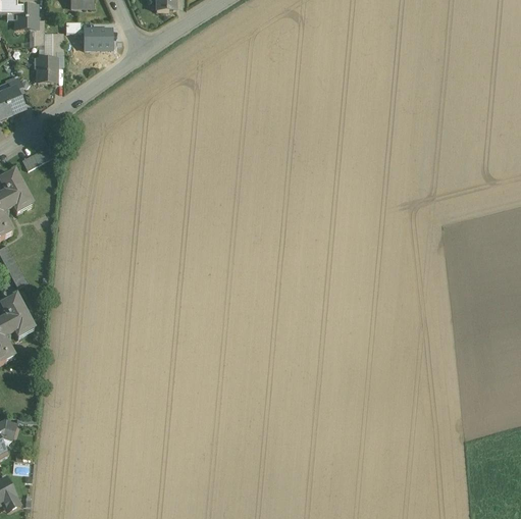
[(71,0),(72,8),(95,8),(94,0),(71,0)]
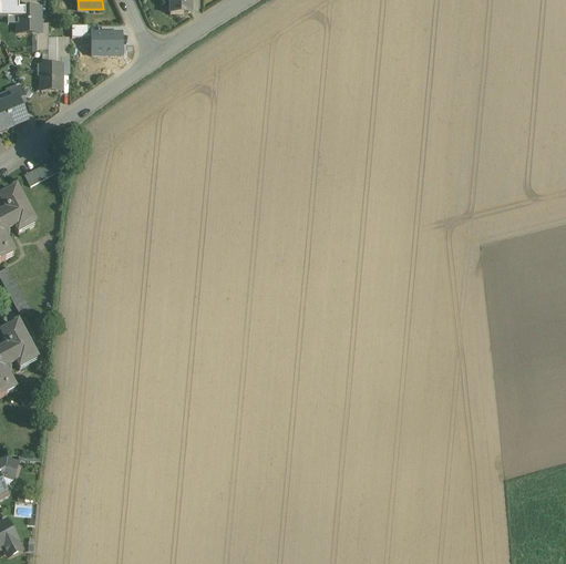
[(171,0),(171,12),(192,12),(192,0),(171,0)]
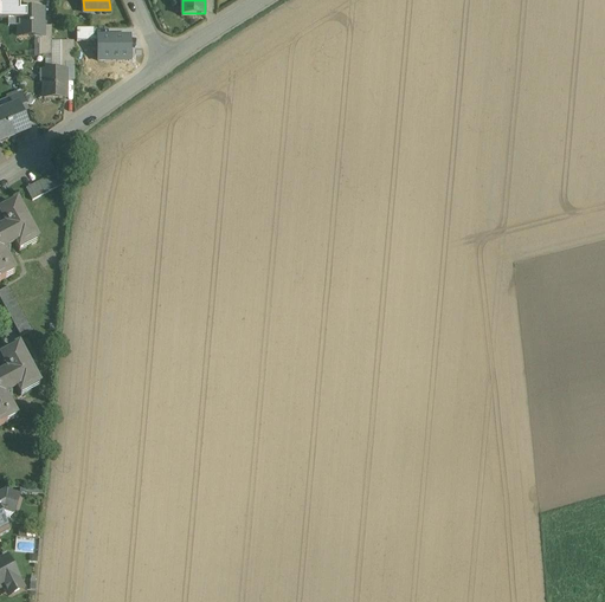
[(40,7),(20,7),(20,33),(44,33),(44,31),(44,26),(44,14),(40,14),(40,7)]
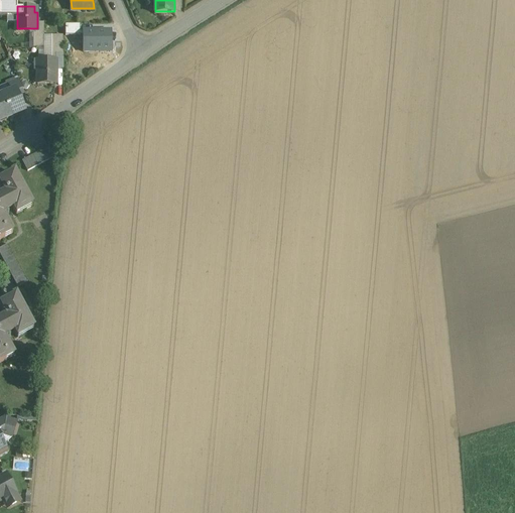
[(44,22),(37,22),(37,26),(37,28),(37,30),(34,30),(34,45),(44,44),(44,22)]
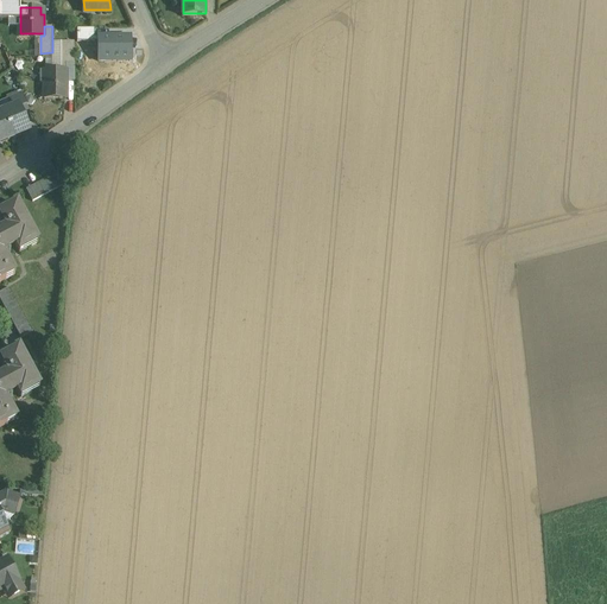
[(96,26),(77,26),(77,36),(96,36),(96,26)]
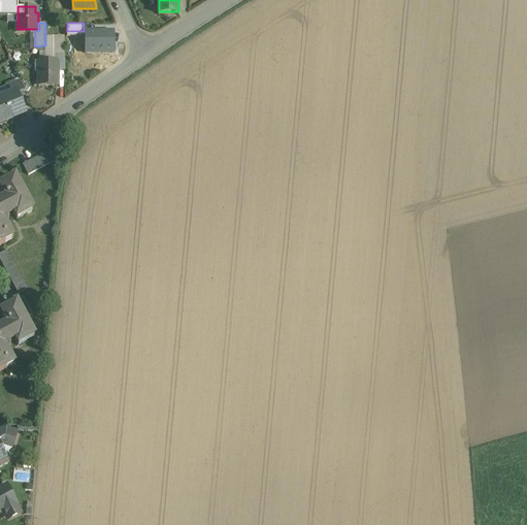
[(114,30),(87,30),(87,51),(101,51),(101,50),(114,50),(114,30)]
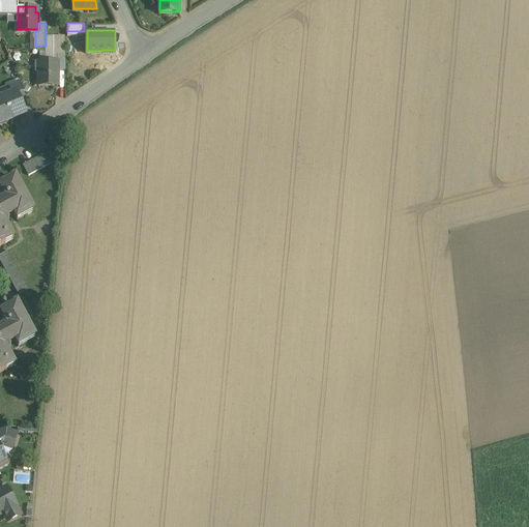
[(65,34),(54,34),(54,59),(58,59),(58,53),(65,53),(65,34)]
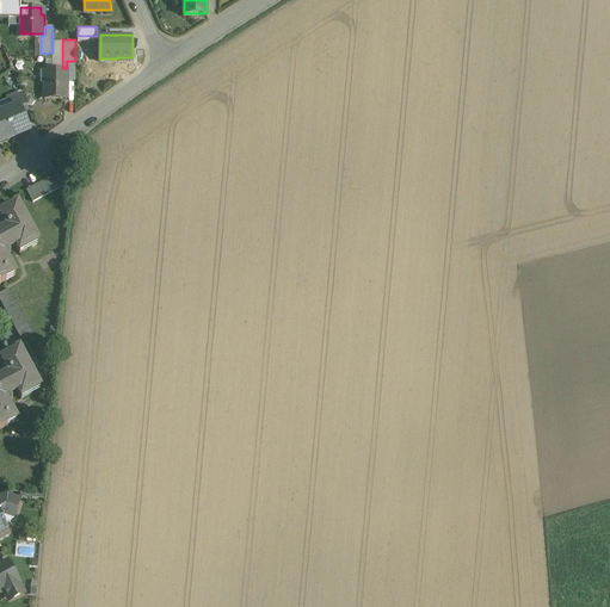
[(62,68),(45,68),(45,97),(65,97),(65,81),(67,81),(68,68),(67,68),(62,68)]
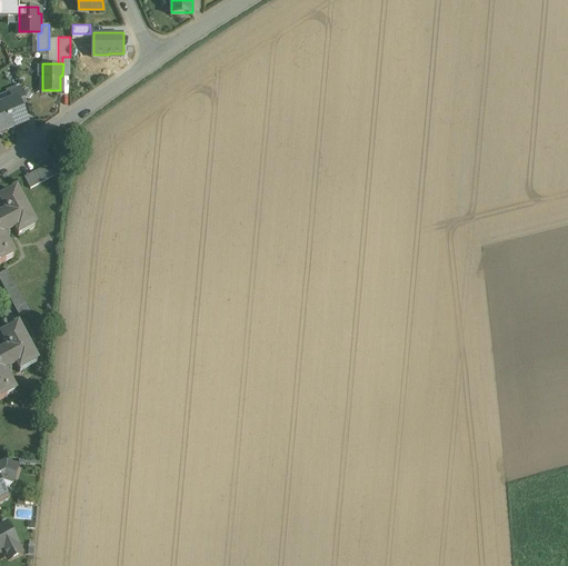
[(28,100),(21,85),(8,90),(9,91),(12,90),(15,97),(18,96),(21,103),(28,100)]
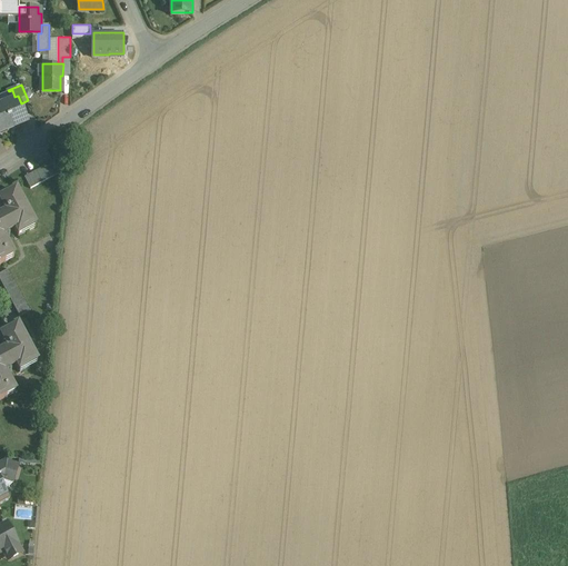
[(15,97),(5,102),(15,126),(29,120),(21,103),(18,96),(15,97)]
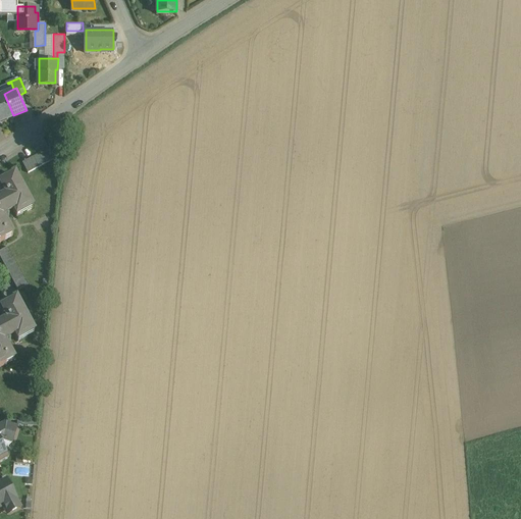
[(13,115),(4,94),(0,95),(0,119),(0,121),(13,115)]
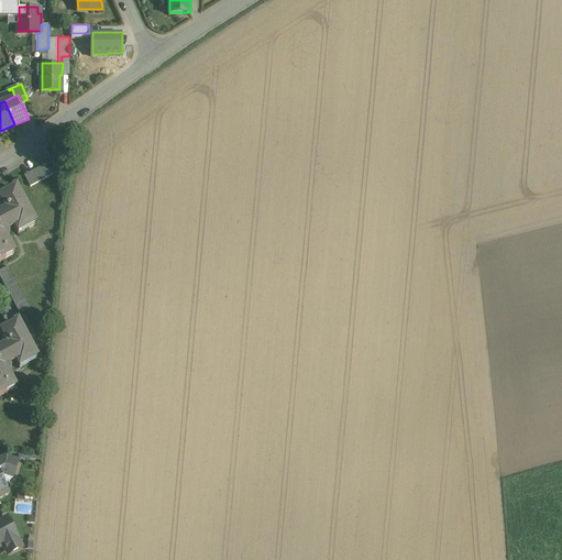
[(54,157),(25,173),(31,184),(61,168),(54,157)]
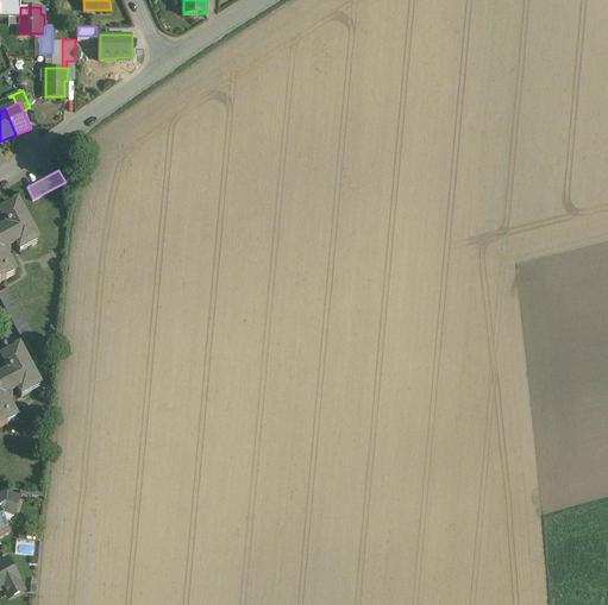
[(18,201),(0,210),(0,219),(1,222),(0,222),(0,281),(16,272),(2,249),(16,241),(20,250),(39,240),(18,201)]
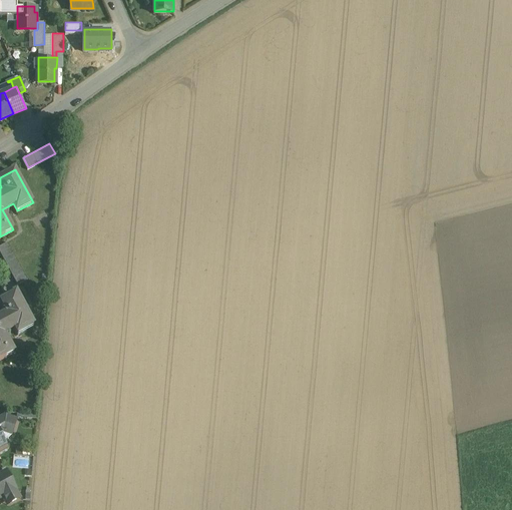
[(28,277),(8,240),(0,244),(0,248),(18,283),(28,277)]
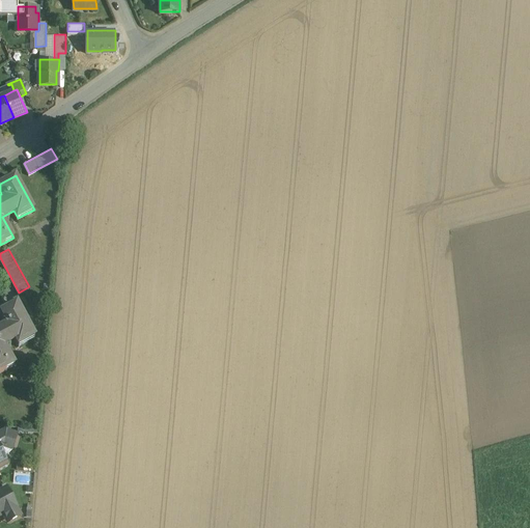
[(0,371),(16,364),(4,343),(15,337),(19,344),(35,336),(18,302),(0,311),(0,314),(3,320),(0,321),(0,371)]
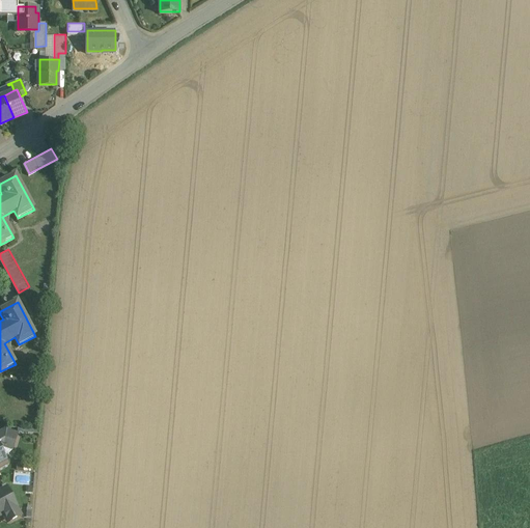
[(7,424),(0,428),(0,437),(10,432),(10,431),(7,424)]
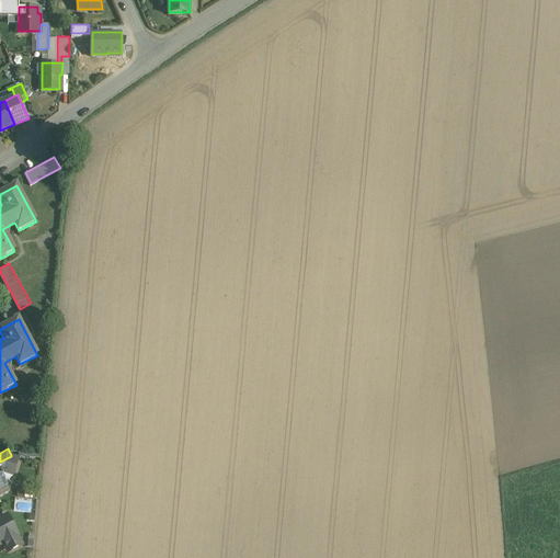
[(11,456),(0,462),(0,467),(1,470),(7,468),(14,473),(14,471),(14,470),(18,457),(20,457),(20,456),(11,455),(11,456)]
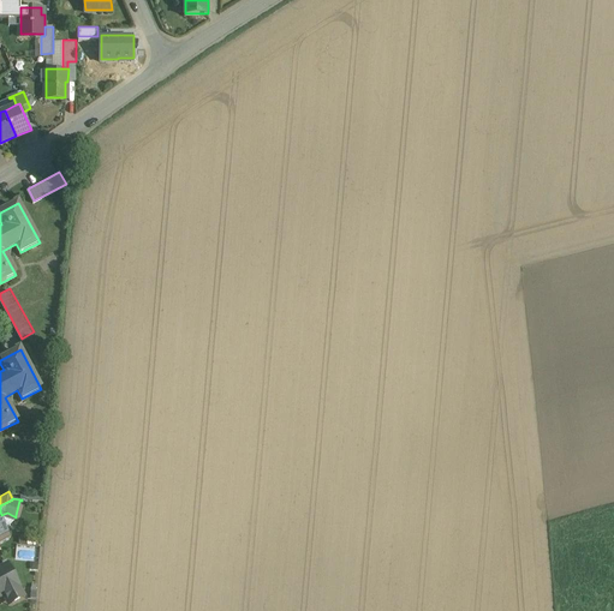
[(0,540),(12,534),(1,515),(0,511),(0,540)]
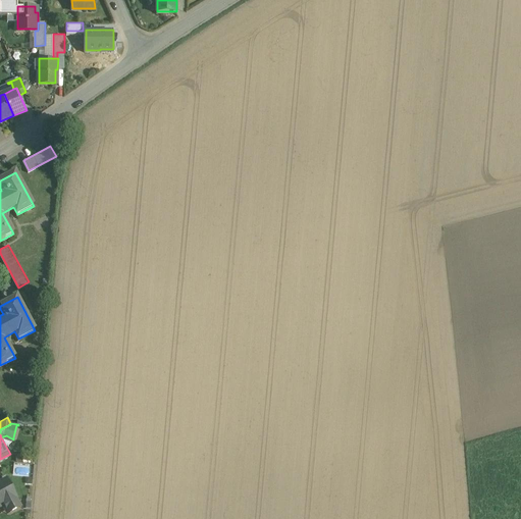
[(7,477),(0,481),(0,501),(5,499),(11,510),(21,505),(7,477)]
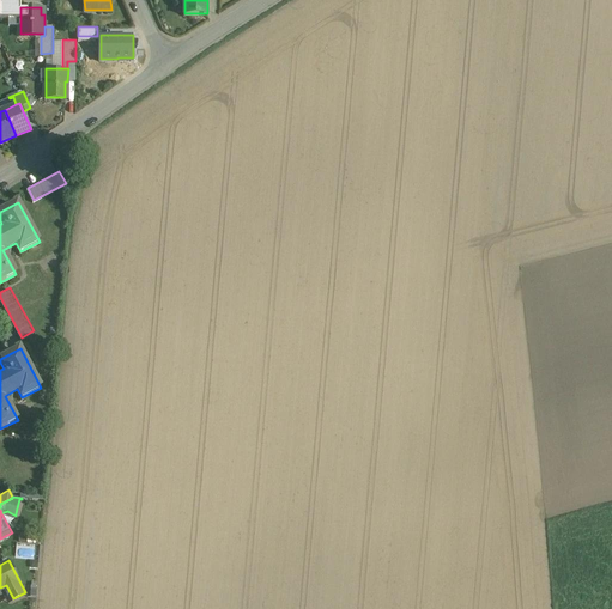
All buildings are outlined.
